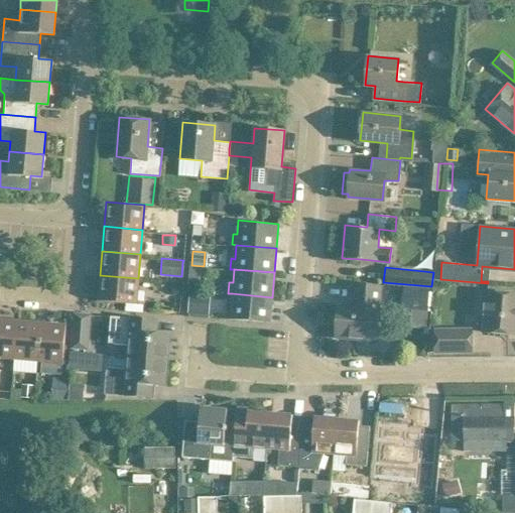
[(100,275),(98,299),(136,302),(138,278),(100,275)]
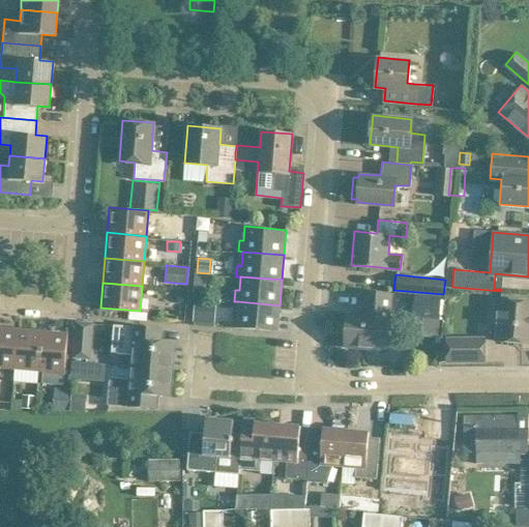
[(345,346),(388,349),(389,328),(390,317),(389,317),(388,317),(390,295),(390,294),(383,293),(363,292),(361,315),(347,313),(345,346)]
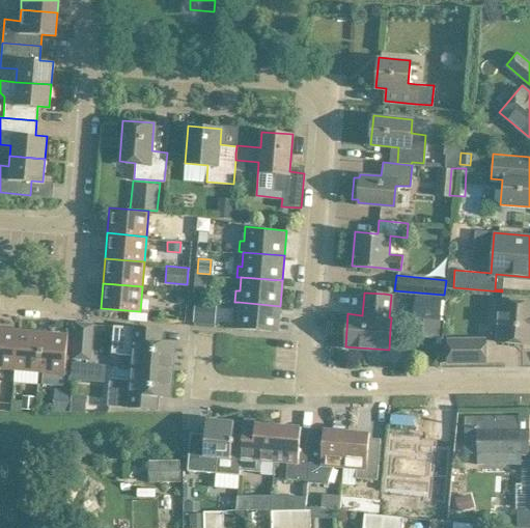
[(415,294),(414,316),(424,317),(441,318),(442,296),(415,294)]
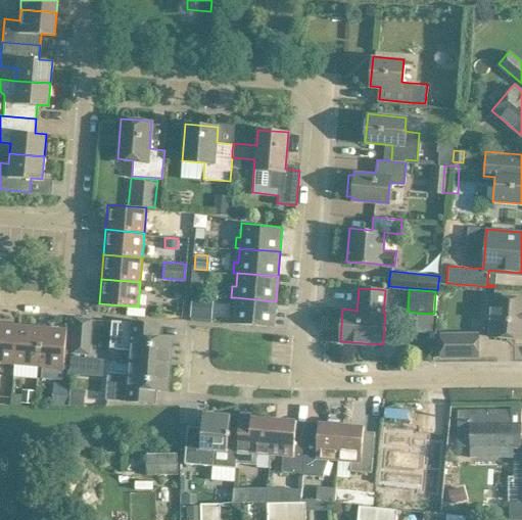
[(490,319),(489,335),(521,338),(521,296),(489,294),(486,319),(490,319)]
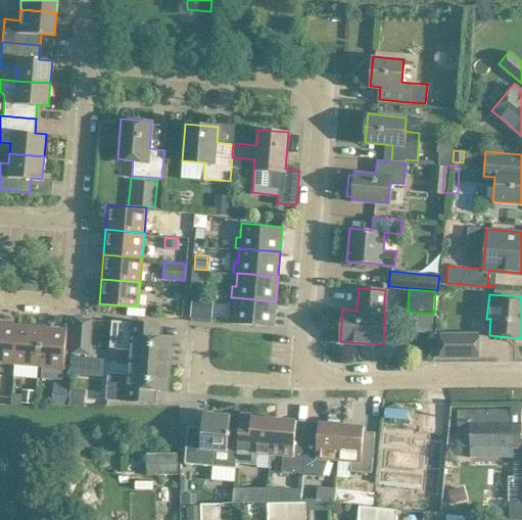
[(191,295),(190,316),(191,316),(204,317),(205,296),(192,295),(191,295)]
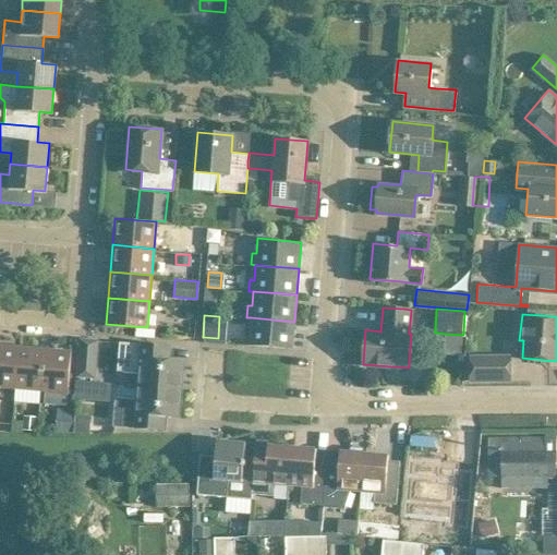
[(244,344),(292,348),(294,322),(251,317),(250,332),(245,332),(244,344)]
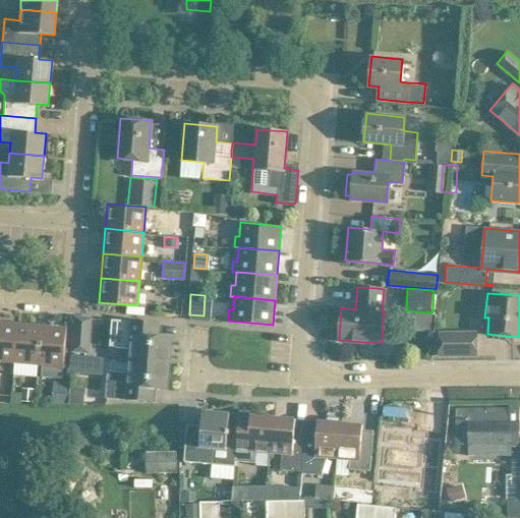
[(128,359),(169,362),(171,337),(160,336),(161,322),(111,319),(109,346),(129,347),(128,359)]
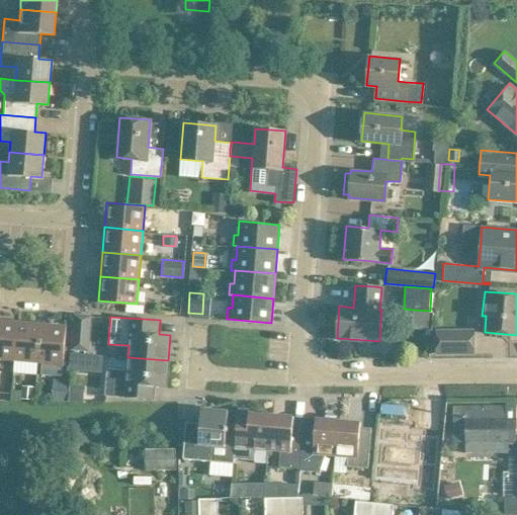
[(16,321),(0,319),(0,357),(13,359),(16,321)]
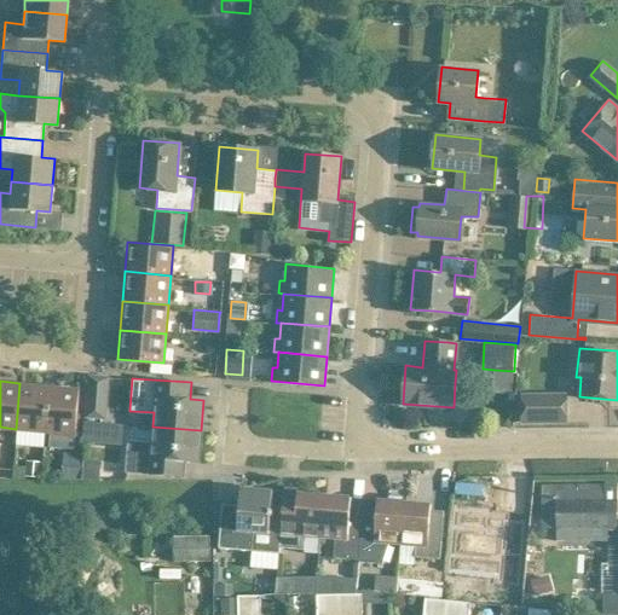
[(50,386),(19,383),(16,429),(46,431),(50,386)]
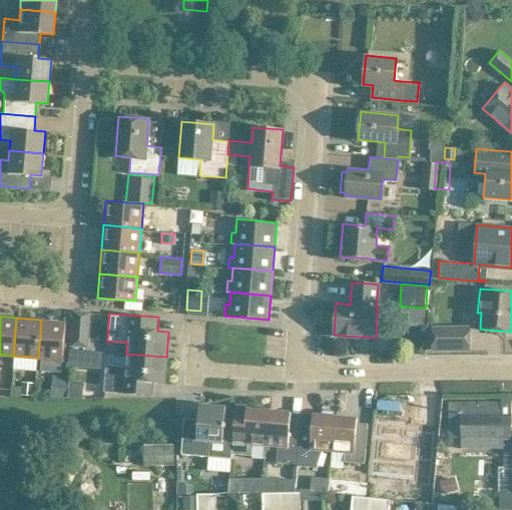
[(41,320),(38,358),(41,358),(40,370),(60,372),(61,360),(62,360),(65,322),(41,320)]
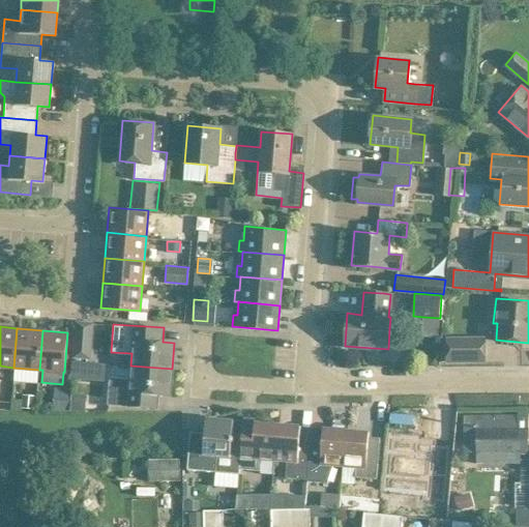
[(446,339),(447,360),(485,360),(483,338),(446,339)]
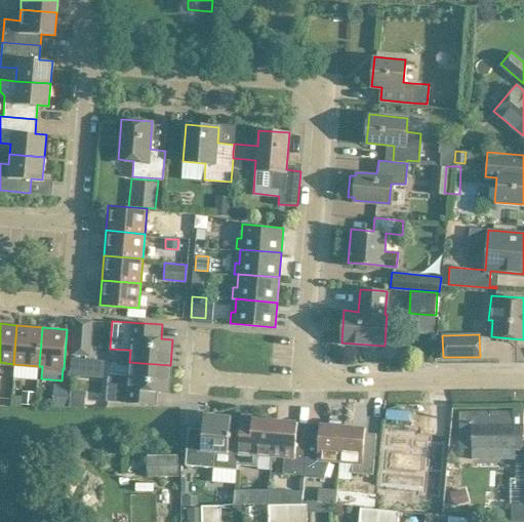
[(71,360),(70,375),(81,376),(82,358),(72,357),(71,360)]
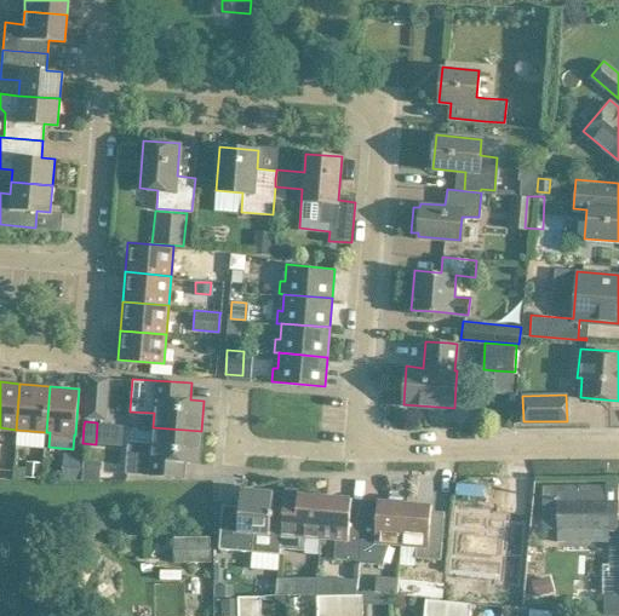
[(152,442),(127,441),(125,472),(161,476),(162,459),(199,462),(201,431),(153,427),(152,442)]
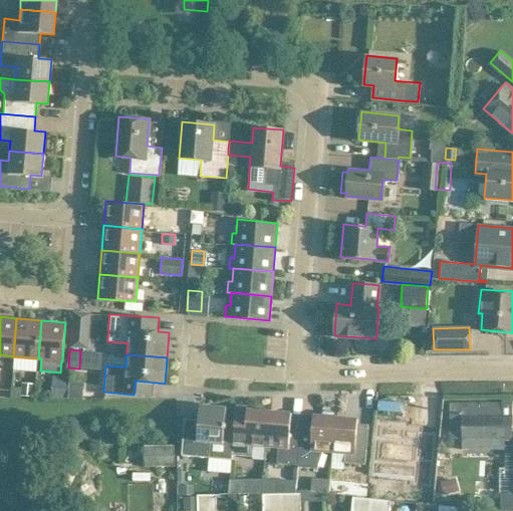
[(503,398),(502,401),(449,401),(449,438),(462,438),(462,448),(503,448),(502,439),(512,439),(512,399),(503,398)]
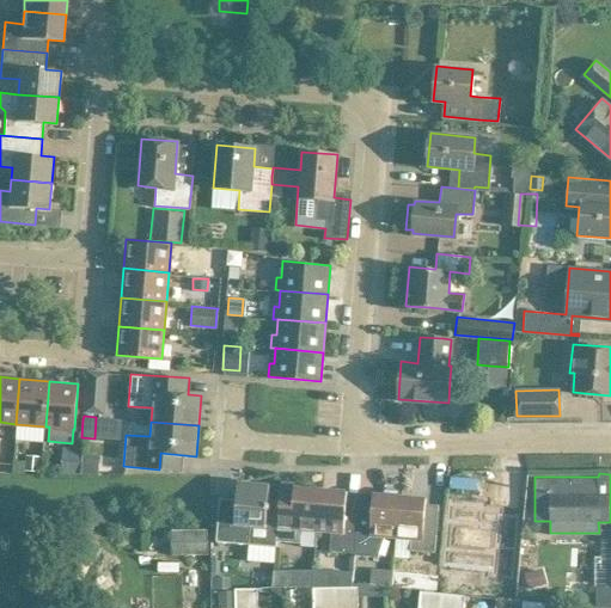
[(275,546),(276,538),(279,505),(267,504),(269,484),(237,481),(236,499),(219,497),(217,521),(215,541),(275,546)]
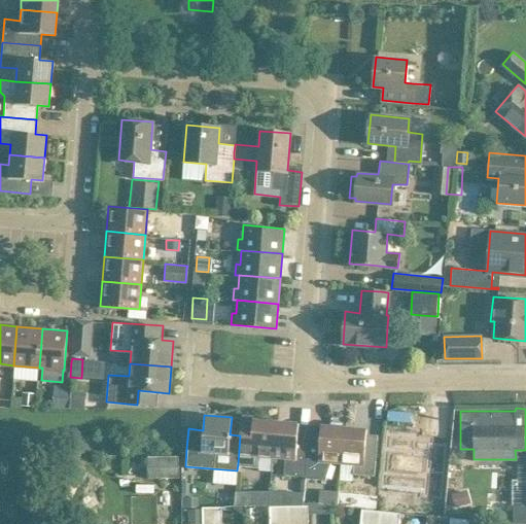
[(241,429),(240,435),(238,463),(257,465),(257,470),(271,472),(272,455),(275,421),(252,419),(252,430),(241,429)]
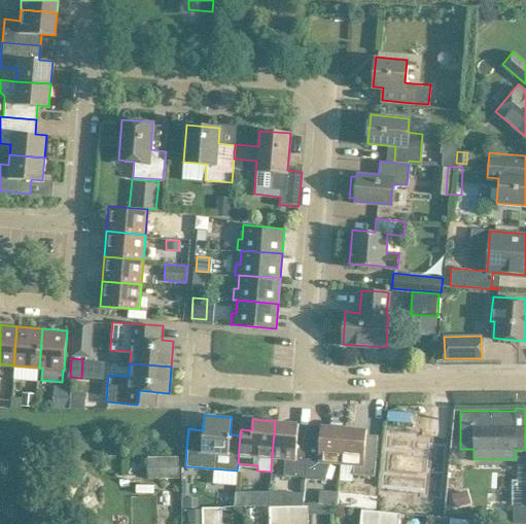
[(282,474),(305,476),(309,434),(297,433),(299,423),(275,421),(272,455),(284,456),(282,474)]
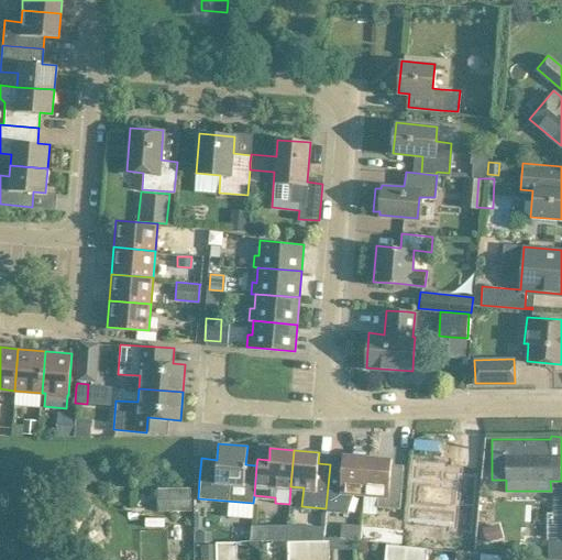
[(342,465),(330,464),(326,508),(326,509),(348,512),(354,492),(364,493),(366,457),(343,454),(342,465)]
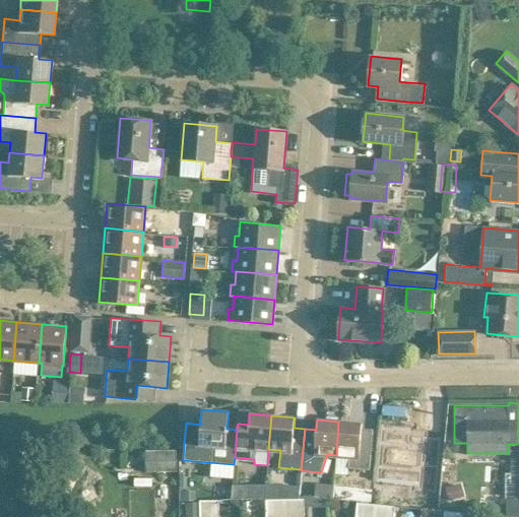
[(362,424),(338,422),(336,455),(349,456),(348,465),(369,467),(370,453),(359,452),(362,424)]
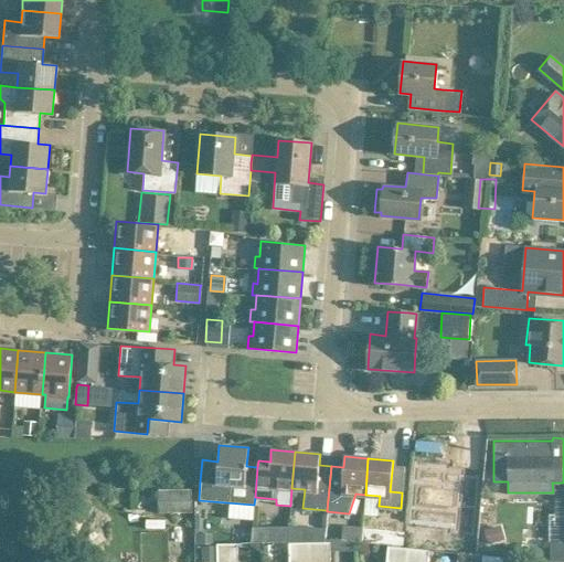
[(454,511),(453,527),(451,531),(474,533),(479,473),(463,472),(463,468),(447,467),(447,464),(415,462),(411,507),(454,511)]
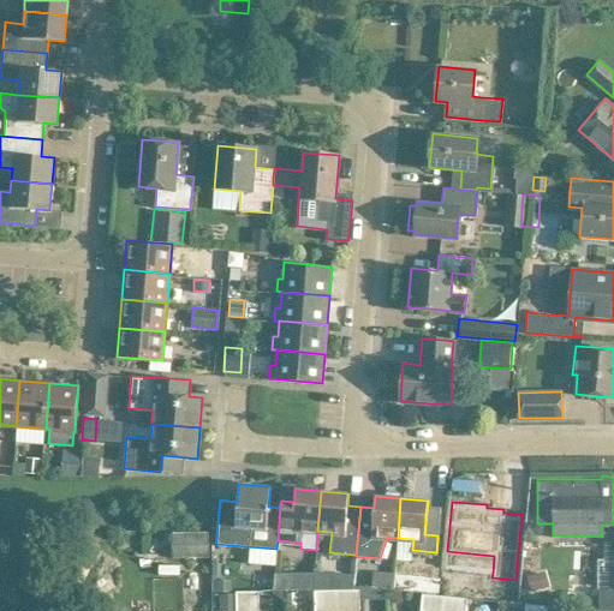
[(172,531),(173,557),(208,557),(208,531),(172,531)]
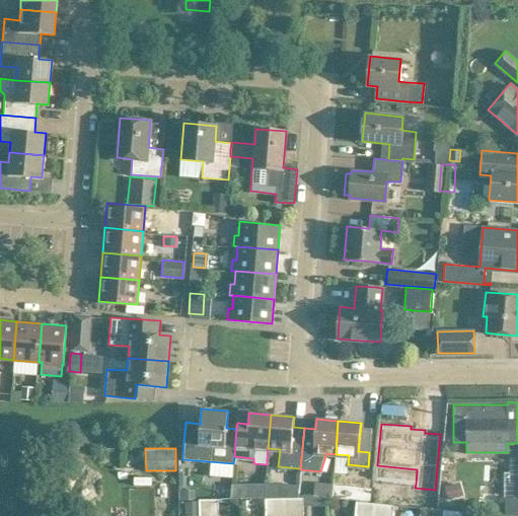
[(327,481),(326,494),(344,495),(345,481),(327,481)]
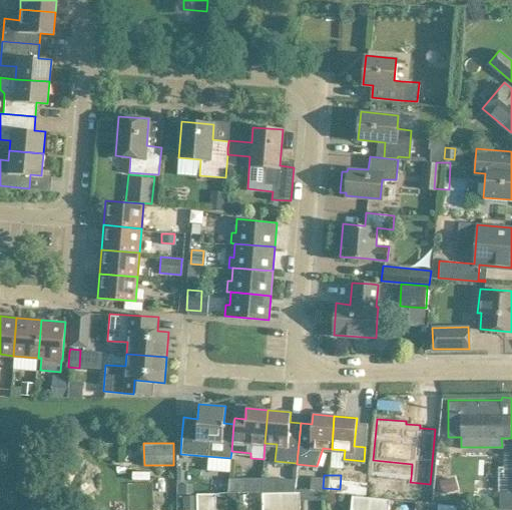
[(229,477),(228,491),(238,491),(239,477),(229,477)]
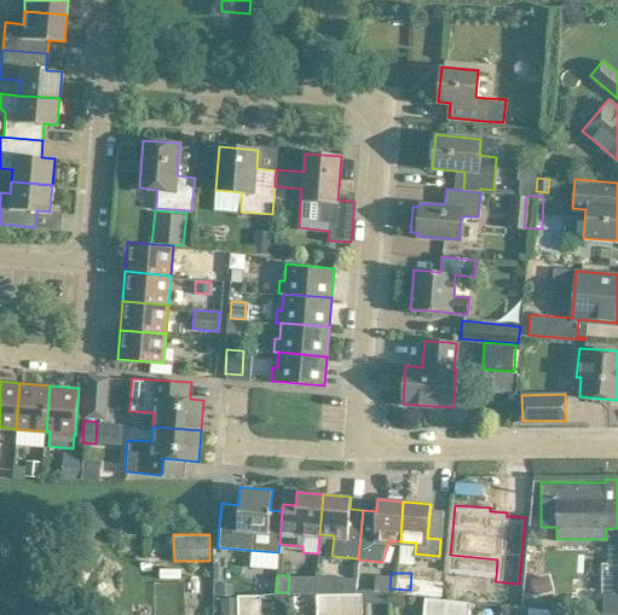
[(543,576),(530,581),(533,595),(547,591),(543,576)]
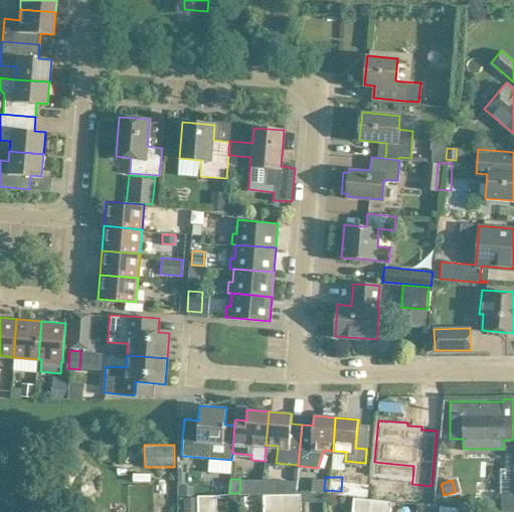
[(295,490),(282,491),(282,511),(302,511),(302,501),(324,500),(324,492),(309,491),(295,490)]
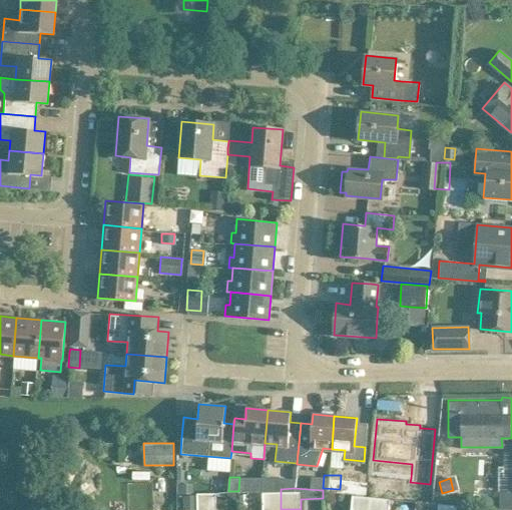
[(266,491),(263,491),(263,509),(281,509),(281,489),(266,489),(266,491)]
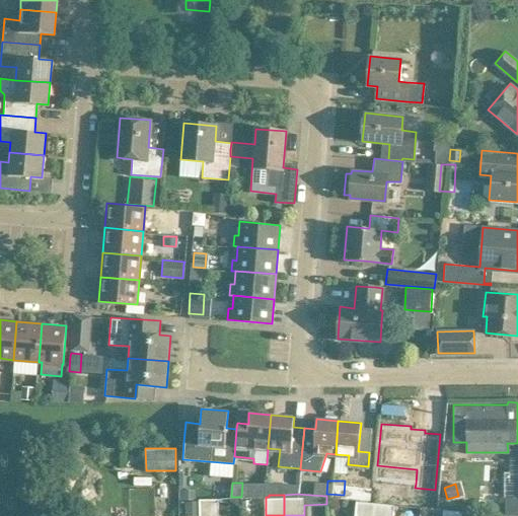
[(517,497),(504,498),(504,512),(517,513),(517,497)]
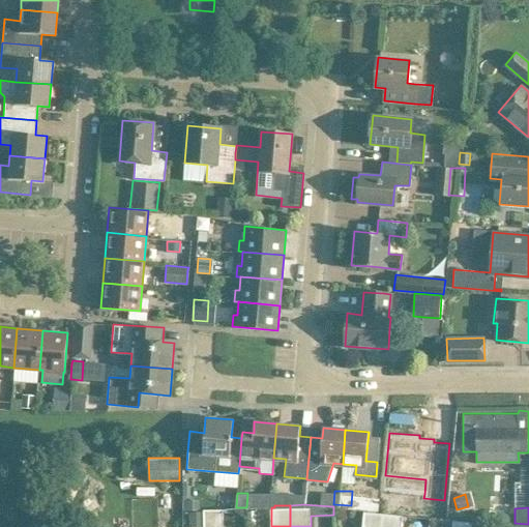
[(205,508),(205,511),(204,511),(204,524),(205,524),(204,526),(223,526),(224,508),(205,508)]
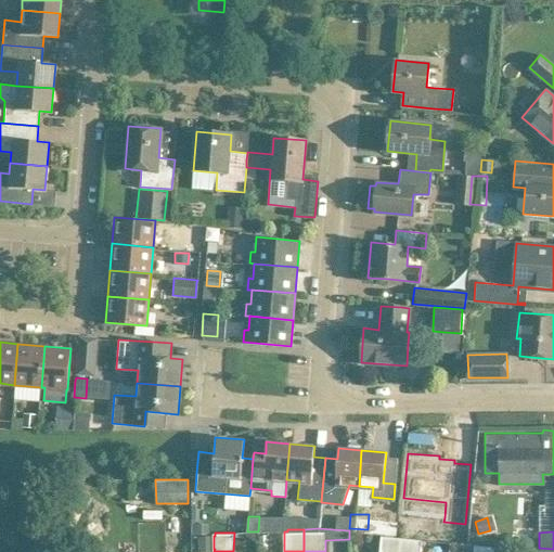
[(399,551),(401,537),(382,535),(379,551),(399,551)]
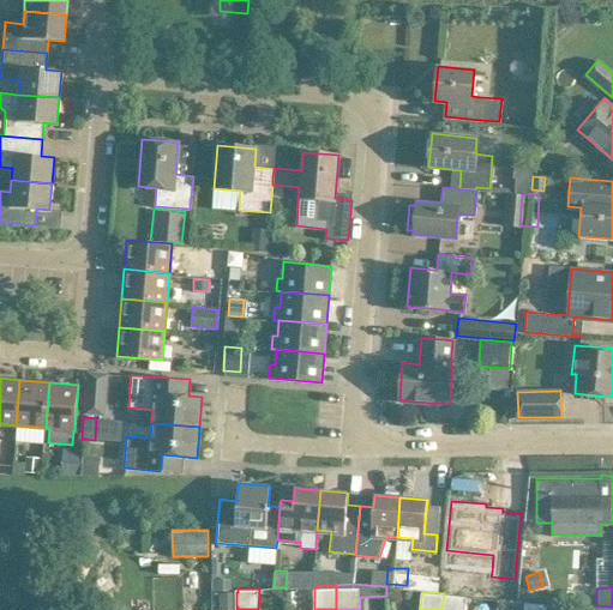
[(60,609),(60,592),(41,592),(41,609),(60,609)]
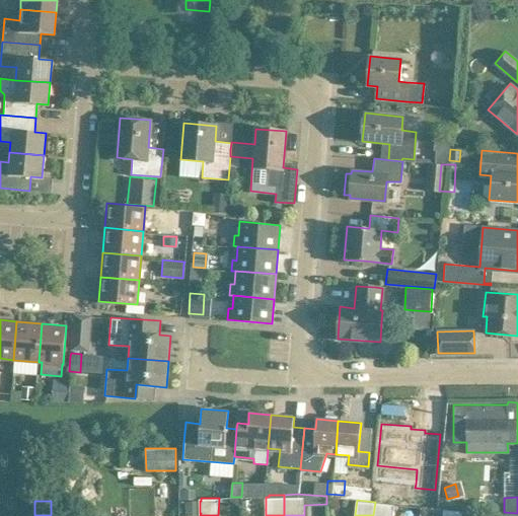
[(391,515),(393,504),(375,502),(373,515),(391,515)]
